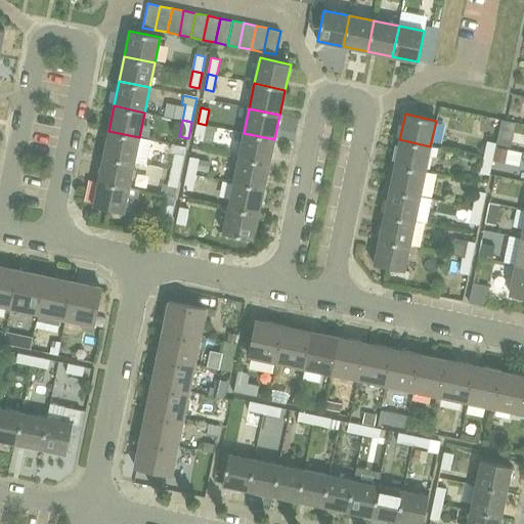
[(508,121),(501,120),(500,124),(499,128),(513,130),(515,123),(508,121)]
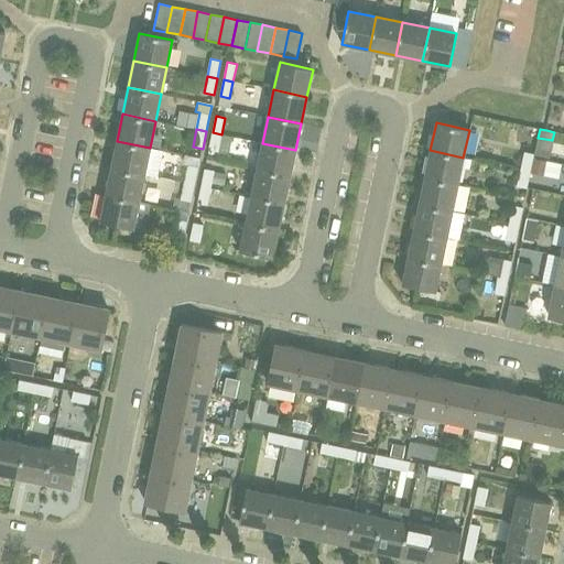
[(218,151),(221,134),(213,132),(209,149),(218,151)]
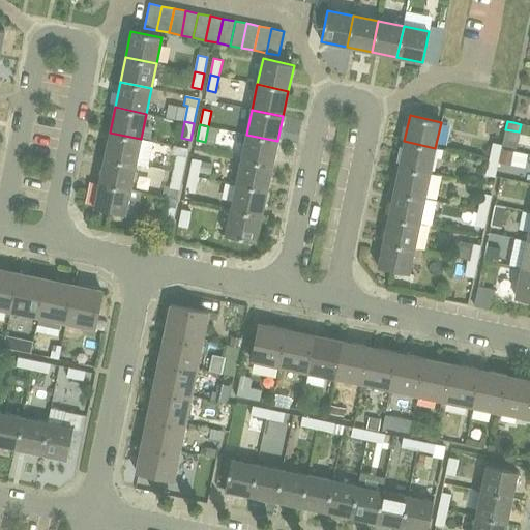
[(136,164),(141,139),(110,133),(105,157),(136,164)]
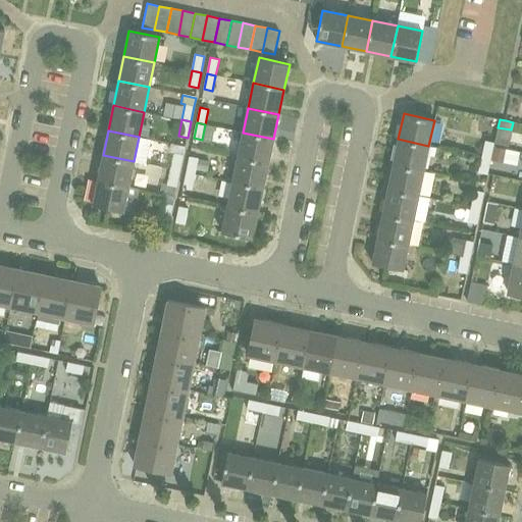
[(268,163),(273,139),(243,133),(238,157),(268,163)]
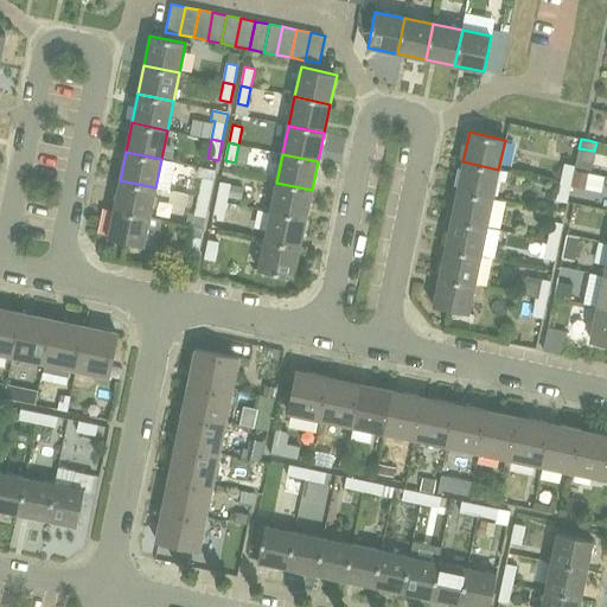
[(492,198),(498,170),(462,161),(457,191),(492,198)]
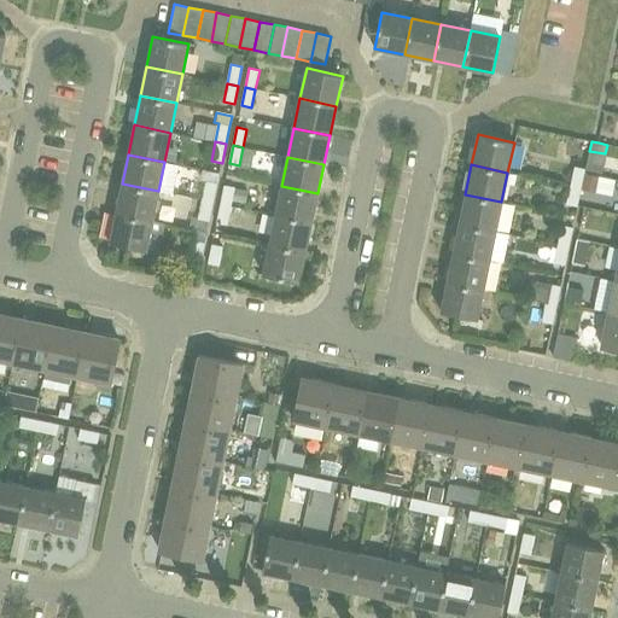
[(571,186),(582,187),(586,169),(576,167),(571,186)]
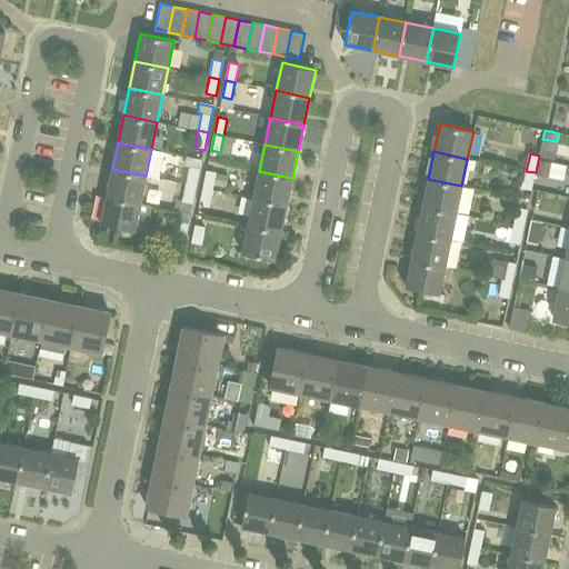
[(548,176),(551,161),(539,158),(536,172),(548,176)]
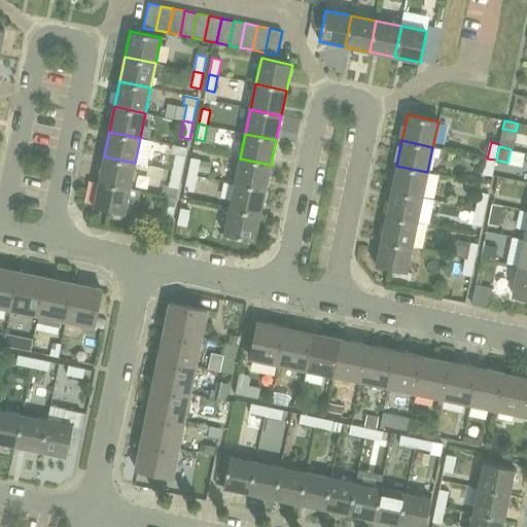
[(173,171),(182,173),(185,156),(176,153),(173,171)]
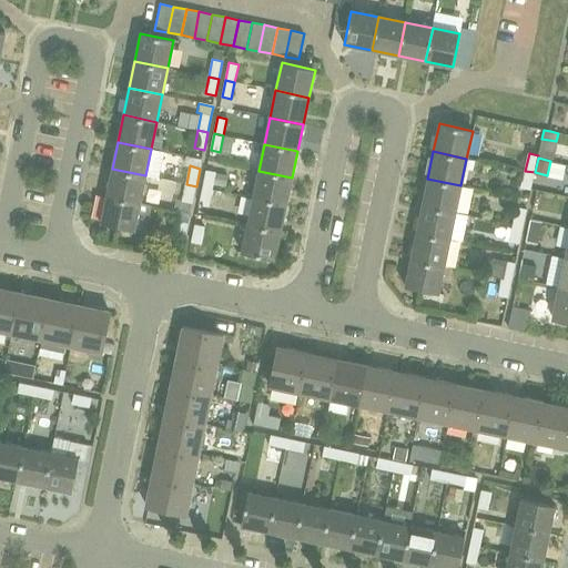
[(140,202),(145,175),(112,169),(107,195),(140,202)]
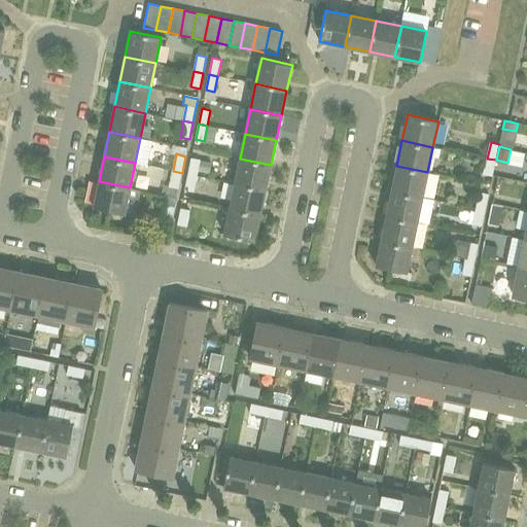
[(188,174),(197,175),(201,160),(191,157),(188,174)]
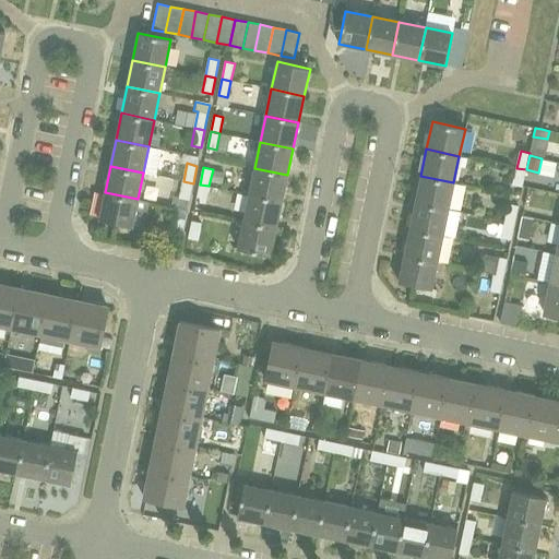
[(282,201),(287,175),(254,168),(249,194),(282,201)]
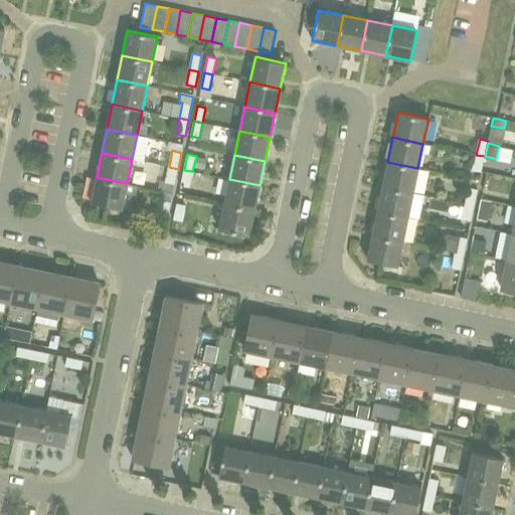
[(482,172),(485,156),(476,155),(473,170),(482,172)]
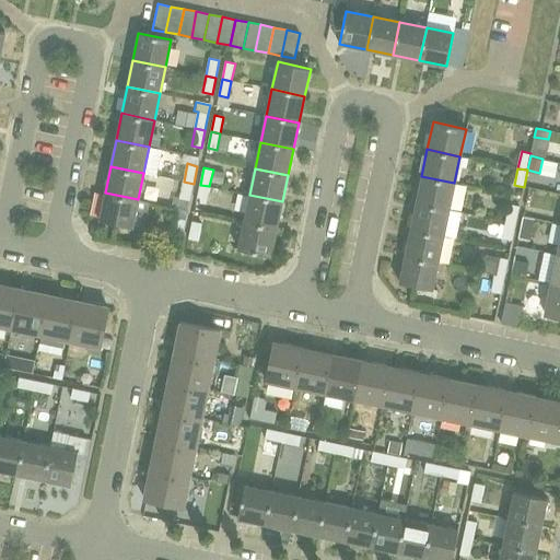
[(448,209),(454,183),(421,176),(416,202),(448,209)]
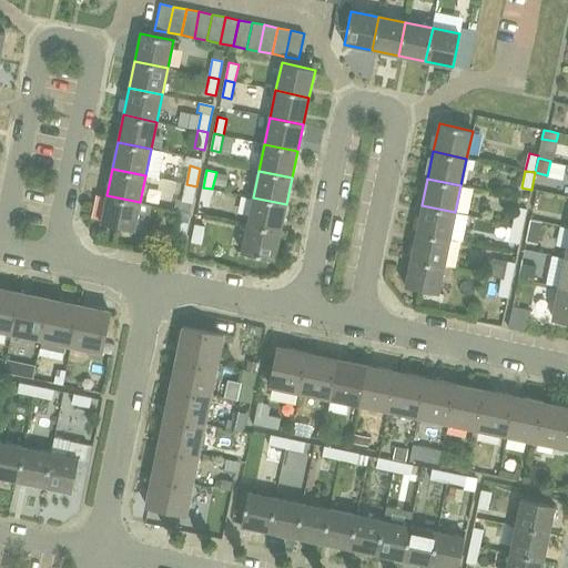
[(192,203),(196,186),(186,184),(183,201),(192,203)]
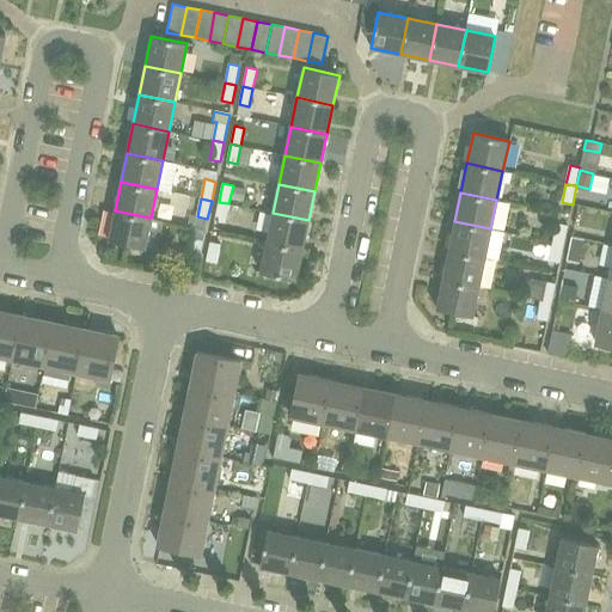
[(225,222),(228,203),(219,202),(215,220),(225,222)]
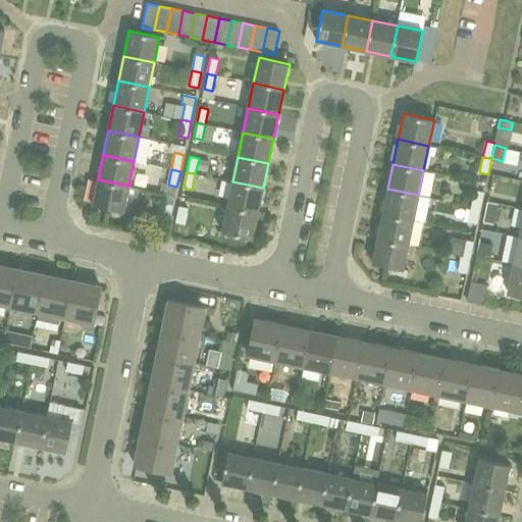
[(123,211),(128,186),(98,179),(93,205),(123,211)]
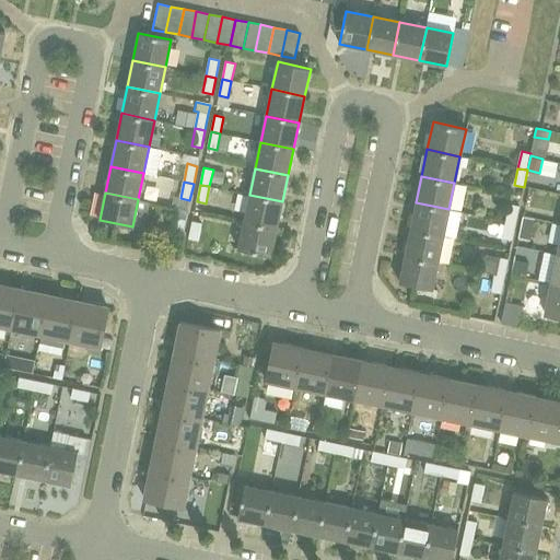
[(277,229),(282,201),(249,195),(244,221),(277,229)]
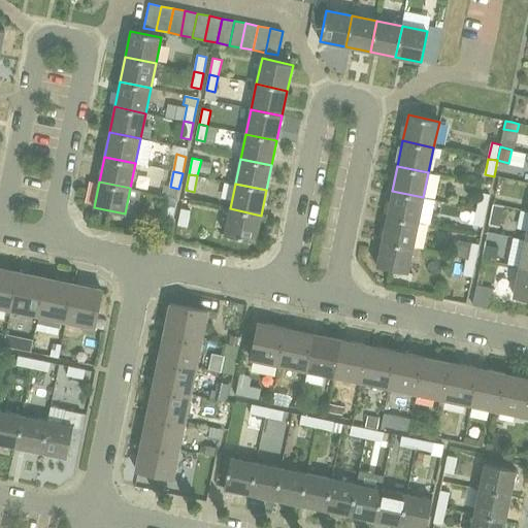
[(418,222),(423,197),(392,191),(387,216),(418,222)]
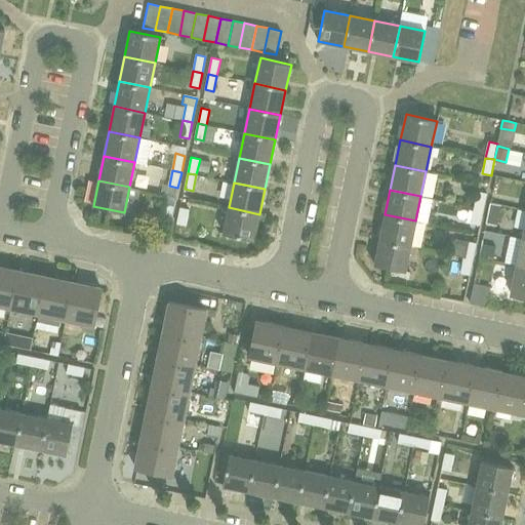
[(475,207),(484,209),(487,193),(478,191),(475,207)]
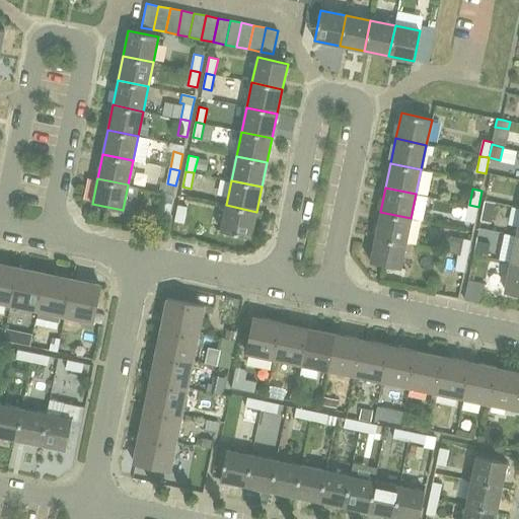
[(159,218),(168,220),(172,203),(163,202),(159,218)]
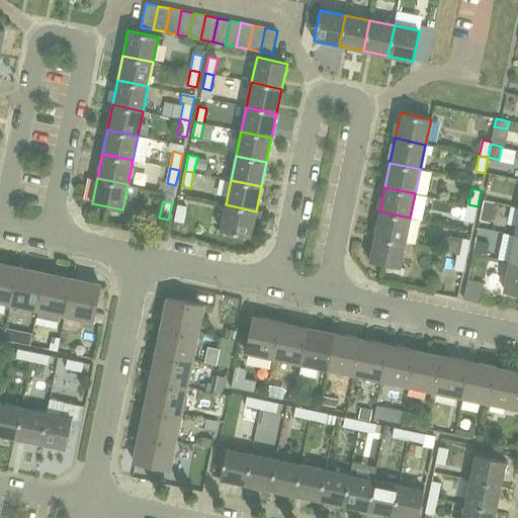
[(484,201),(480,222),(491,224),(495,204),(484,201)]
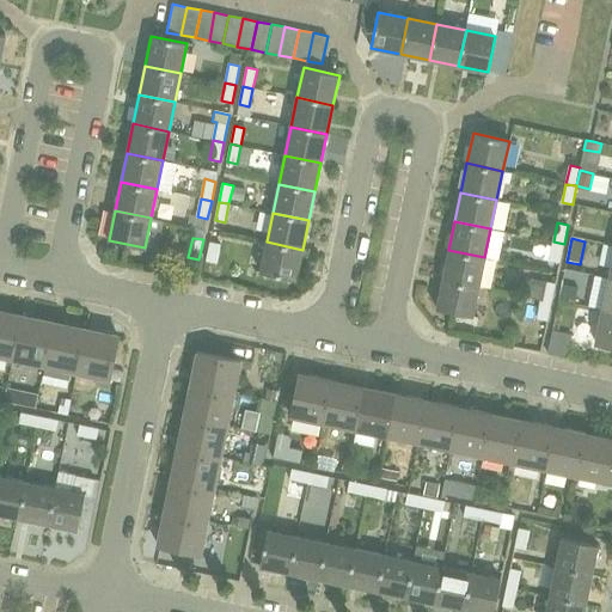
[(210,242),(207,261),(218,263),(221,244),(210,242)]
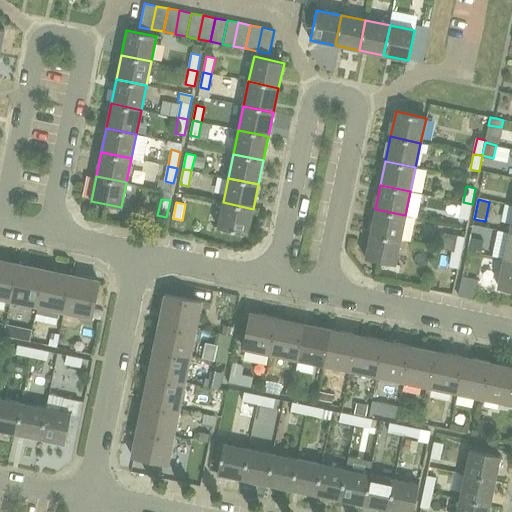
[(247,234),(253,209),(223,202),(217,227),(247,234)]
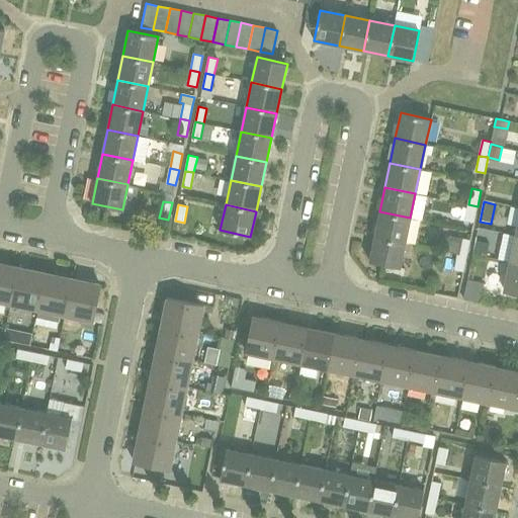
[(475,221),(478,206),(468,204),(465,220),(475,221)]
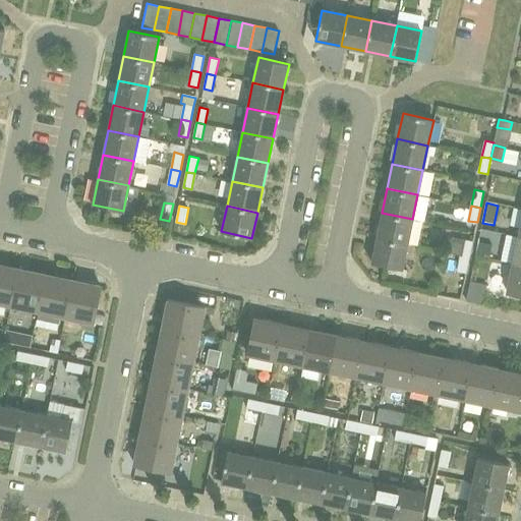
[(407,244),(412,219),(382,213),(377,237),(407,244)]
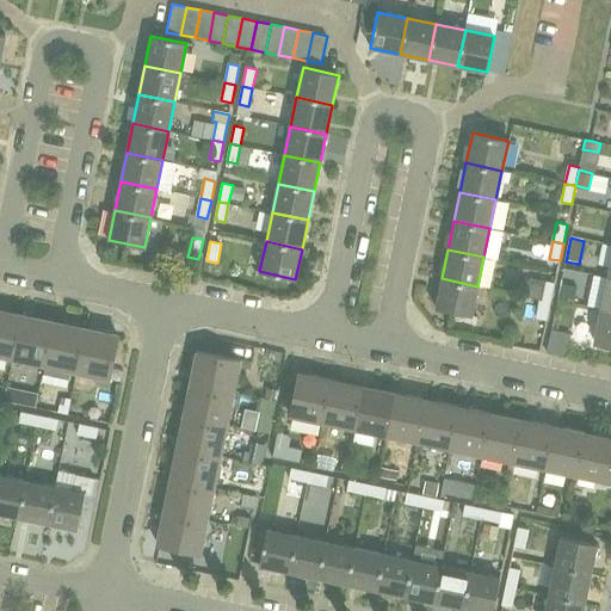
[(525,296),(541,300),(551,302),(555,282),(529,277),(525,296)]
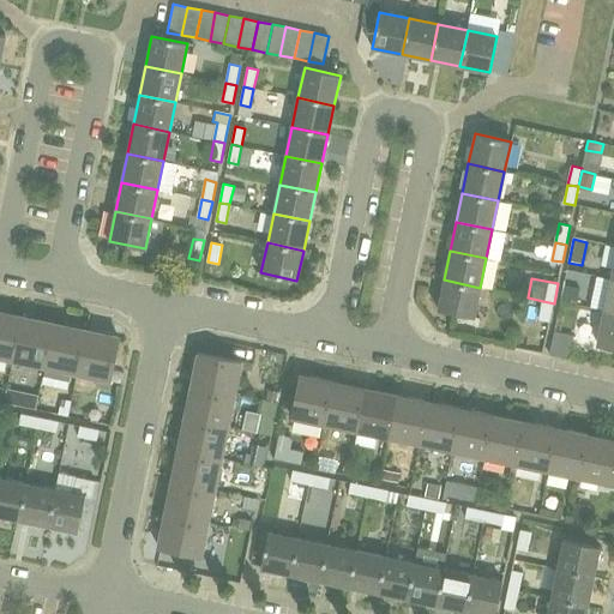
[(613,312),(613,278),(611,278),(603,311),(613,312)]
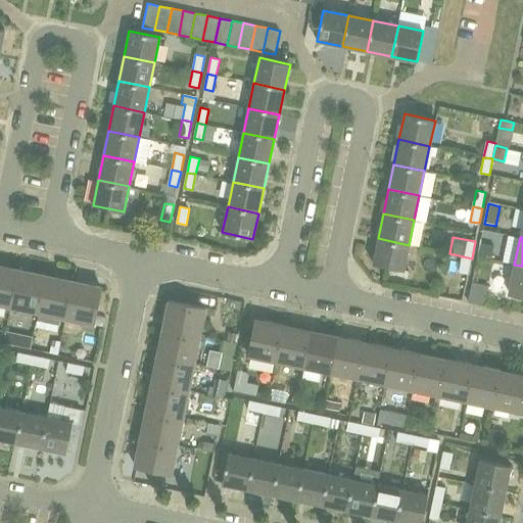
[(403,271),(409,245),(378,238),(373,264),(403,271)]
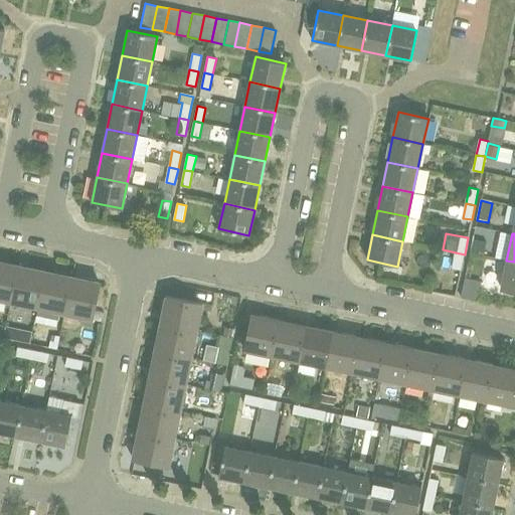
[(473,238),(470,252),(484,255),(487,241),(473,238)]
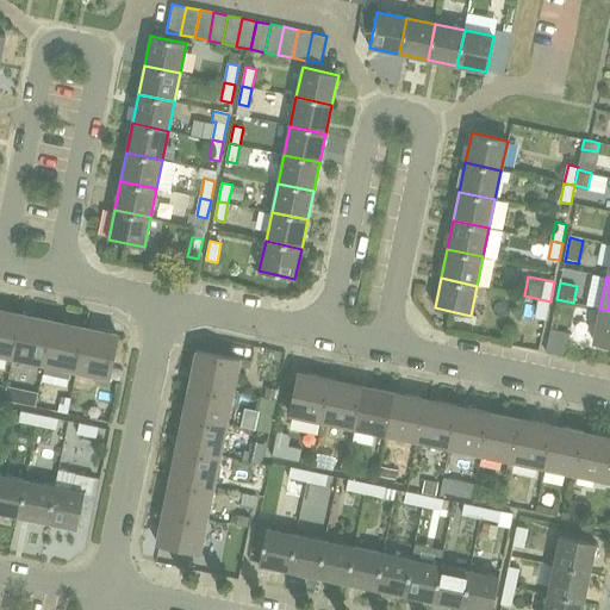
[(547,319),(551,302),(540,299),(536,317),(547,319)]
